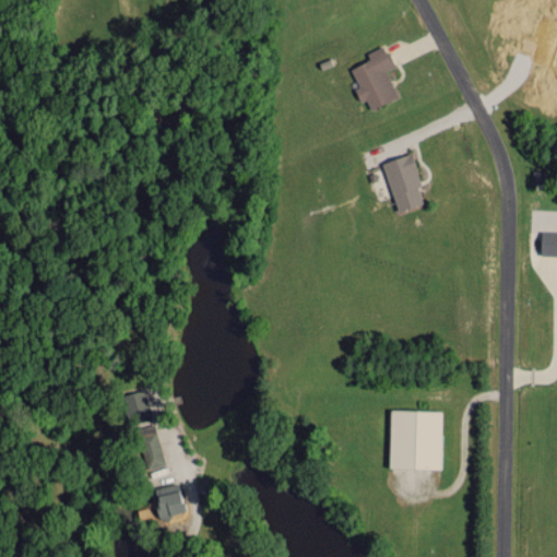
[(352,70),(360,87),(356,90),(363,104),(368,102),(372,110),(400,97),(388,72),(395,68),(384,46),(368,55),(371,60),(352,70)]
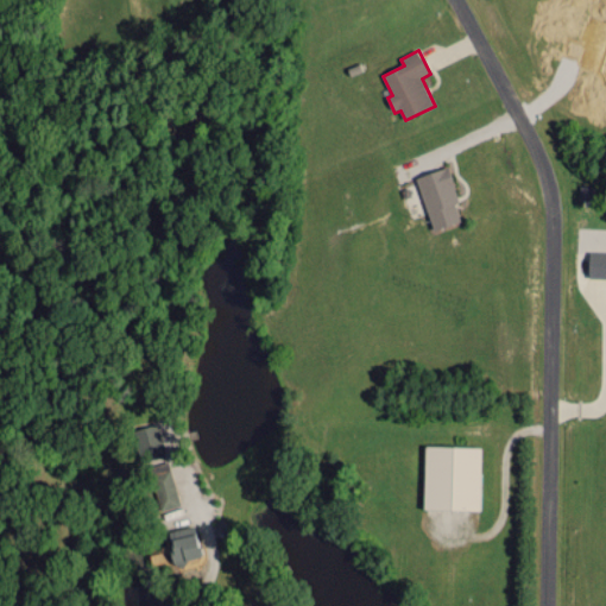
[(416,178),(434,231),(461,221),(455,204),(461,203),(448,168),(416,178)]
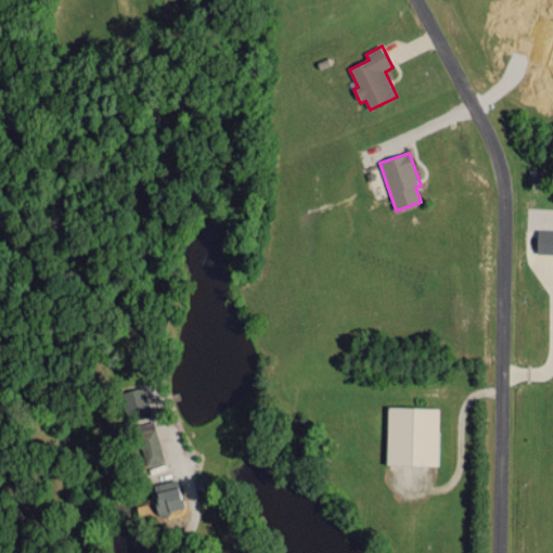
[(538,255),(552,254),(552,231),(539,231),(538,255)]
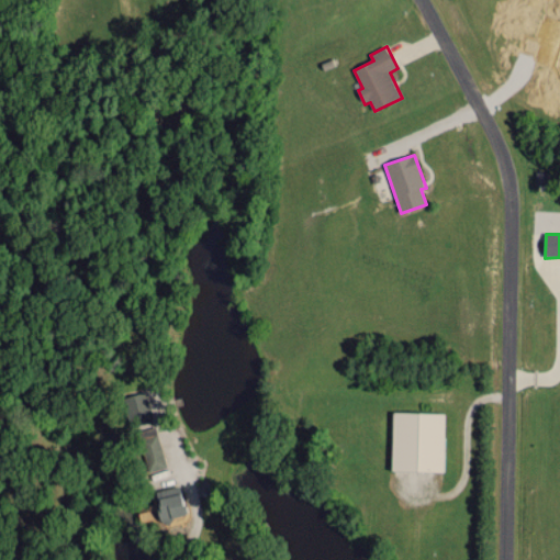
[(136,427),(155,422),(145,393),(126,399),(136,427)]
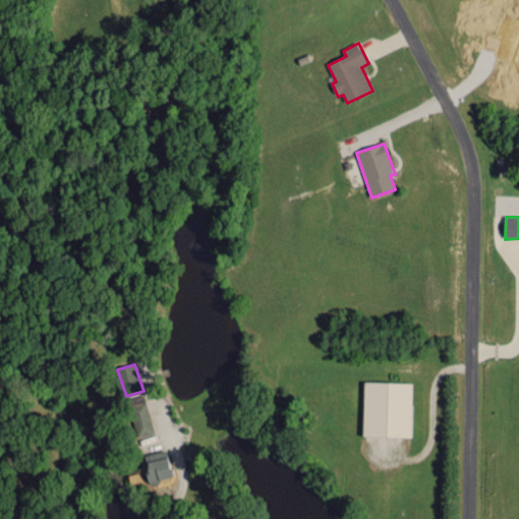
[(363,437),(412,438),(413,384),(364,383),(363,437)]
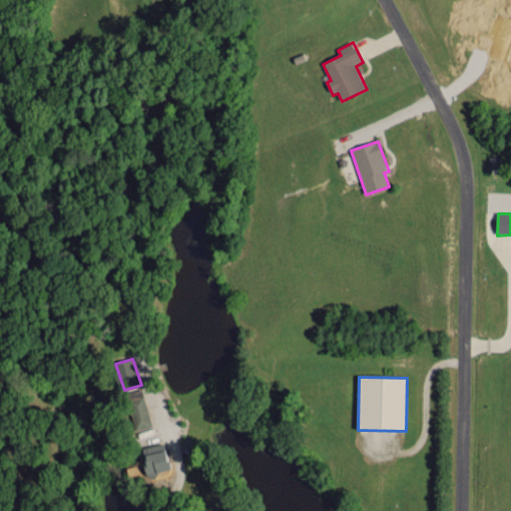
[(135,430),(151,428),(146,391),(129,393),(135,430)]
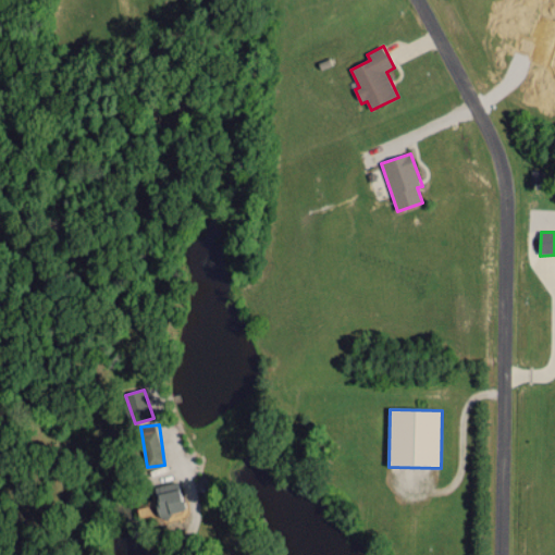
[(162,517),(185,512),(179,482),(155,488),(162,517)]
